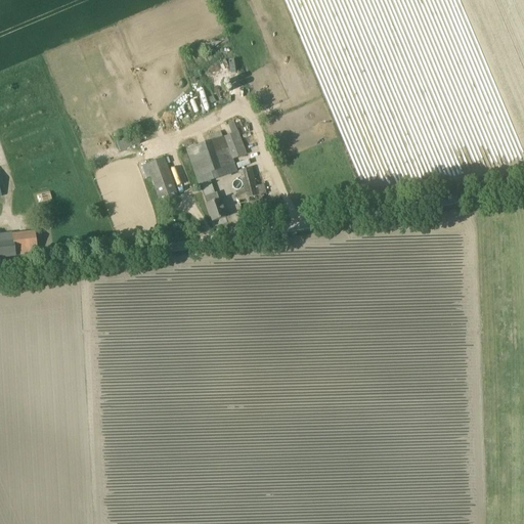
[(203,87),(197,88),(202,112),(208,110),(203,87)]
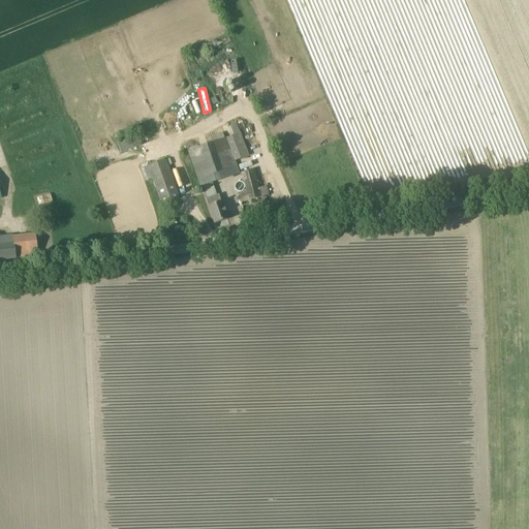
[(144,145),(139,133),(119,142),(123,153),(144,145)]
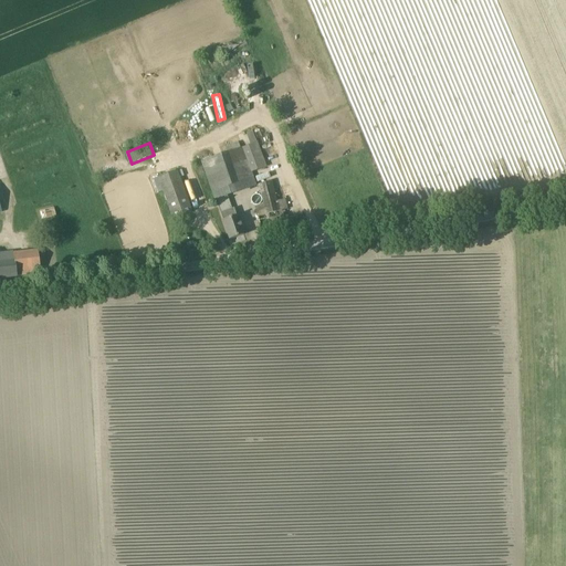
[(241,147),(200,161),(215,200),(255,186),(251,173),(265,167),(257,143),(242,148),(241,147)]
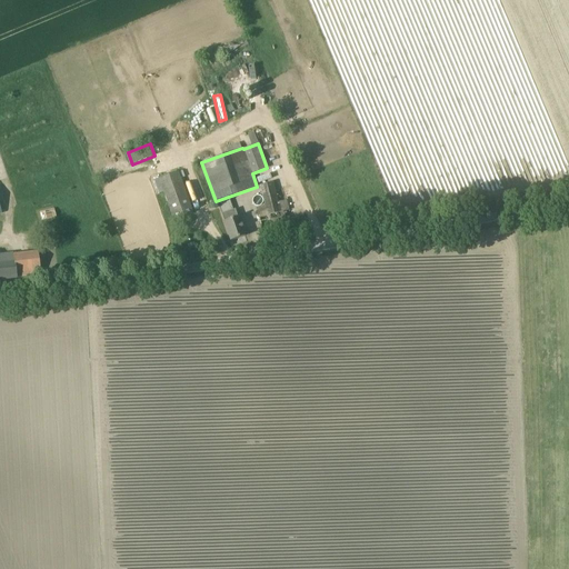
[(178,172),(159,179),(175,221),(193,213),(178,172)]
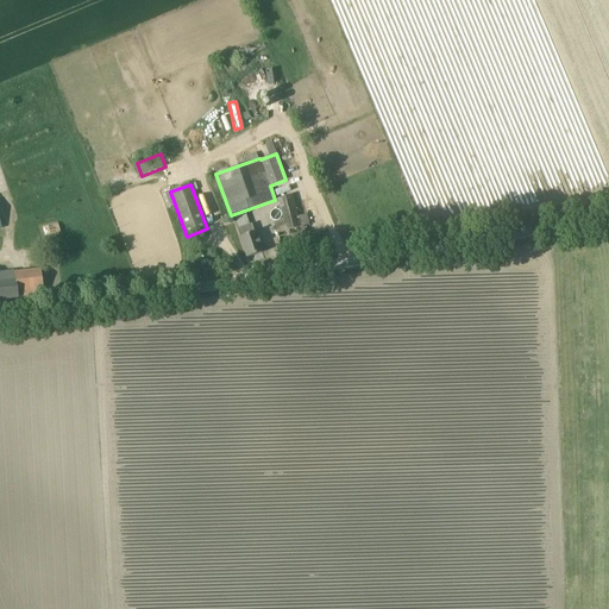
[(302,227),(309,225),(306,214),(296,217),(292,195),(278,199),(283,220),(274,223),(277,233),(289,231),(293,243),(306,239),(302,227)]
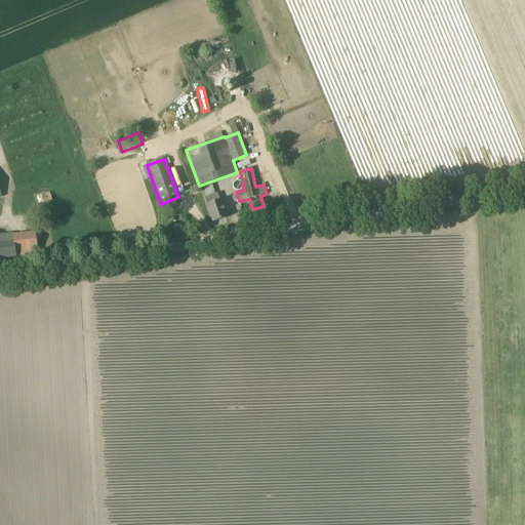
[(217,201),(215,194),(204,198),(206,204),(205,204),(212,223),(226,217),(219,200),(217,201)]
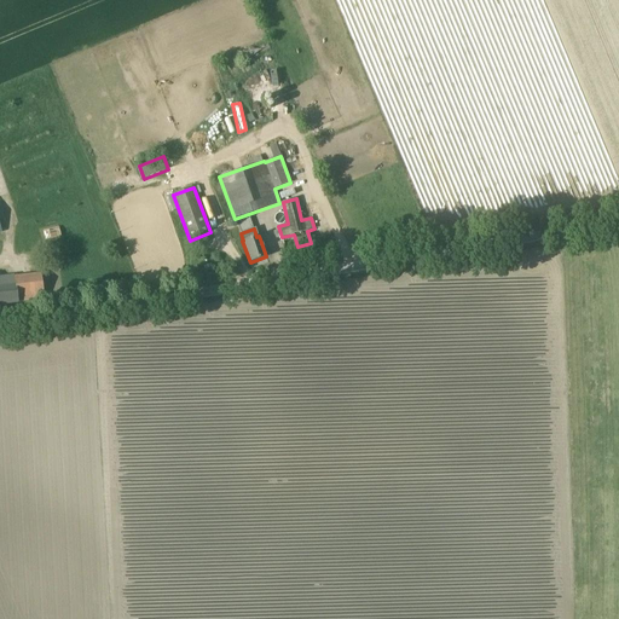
[(0,304),(18,301),(45,299),(42,273),(3,278),(1,276),(0,276),(0,304)]
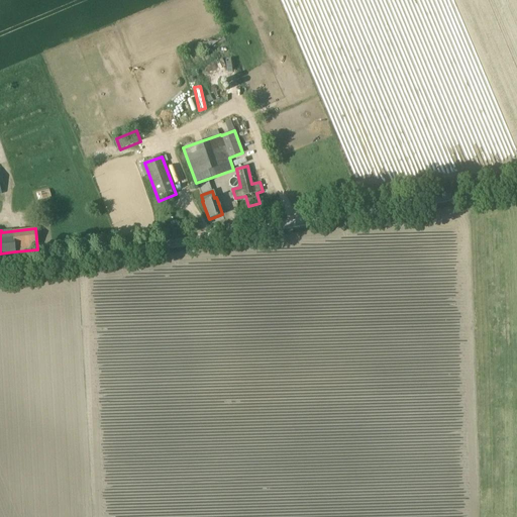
All buildings are outlined.
